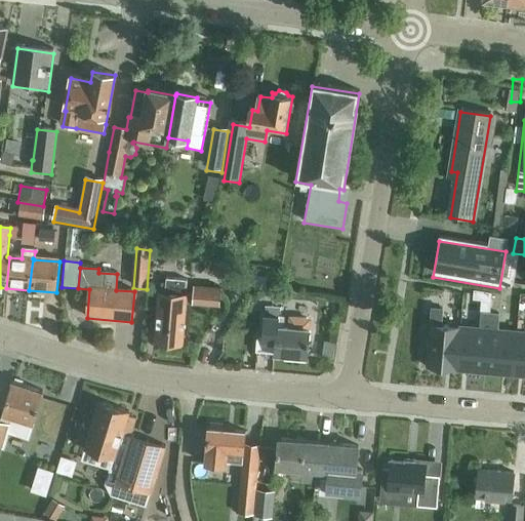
[(511,284),(524,286),(524,272),(514,270),(511,284)]
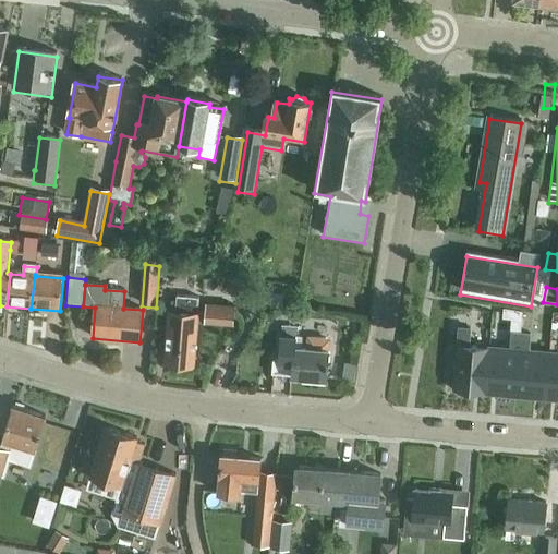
[(197,316),(198,301),(178,299),(174,332),(168,332),(165,366),(193,370),(196,334),(195,334),(196,324),(232,327),(233,312),(209,309),(208,317),(197,316)]
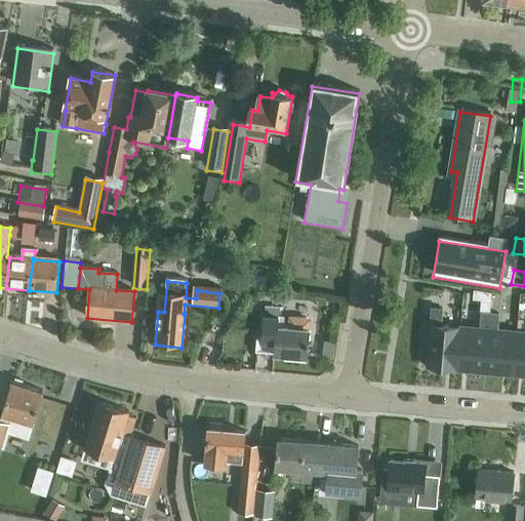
[(266,319),(264,345),(276,346),(275,357),(308,360),(310,333),(309,333),(310,326),(307,322),(294,321),(290,324),(290,331),(282,330),(282,320),(278,320),(279,313),(267,311),(266,319)]
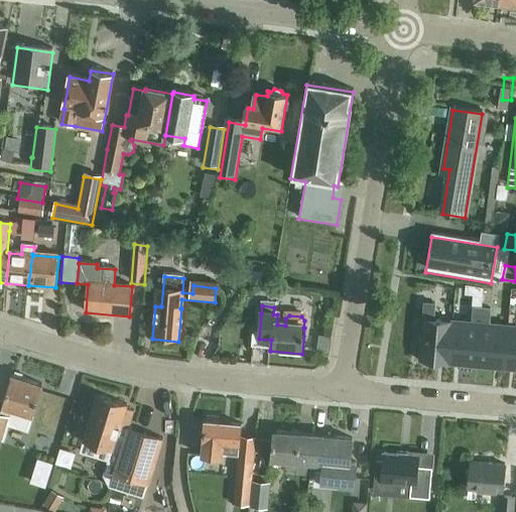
[(448,365),(453,324),(432,323),(434,306),(424,305),(419,363),(448,365)]
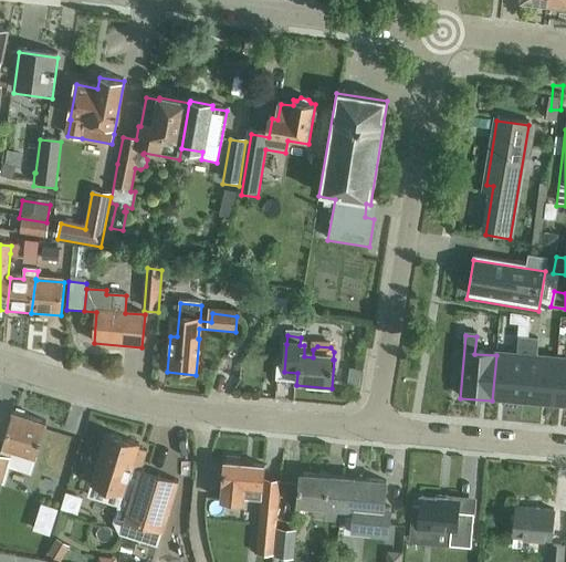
[(522,404),(527,341),(519,340),(517,357),(496,355),(492,401),(522,404)]
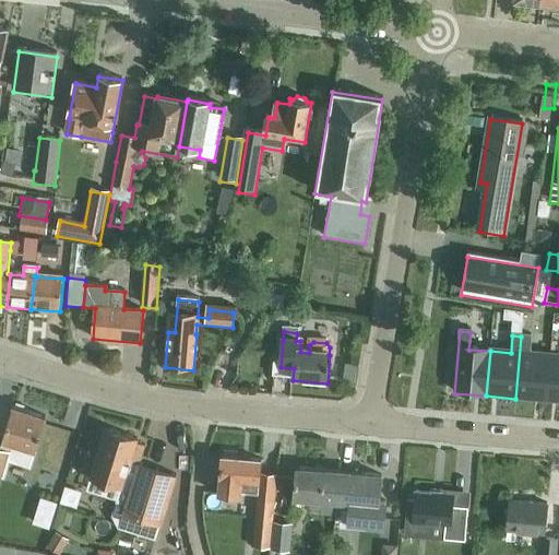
[(546,401),(549,357),(528,355),(531,337),(521,337),(515,399),(546,401)]
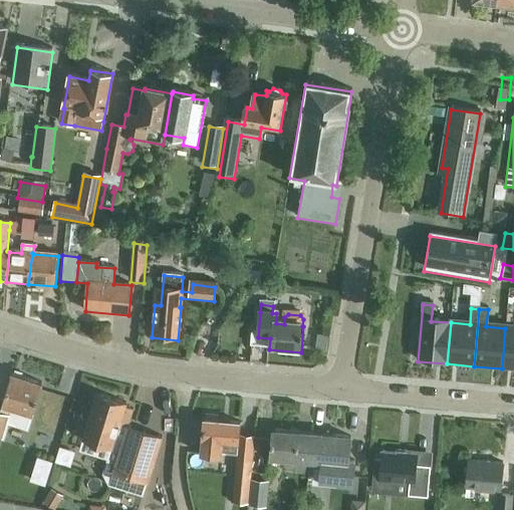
[(513,369),(513,328),(505,328),(502,368),(513,369)]
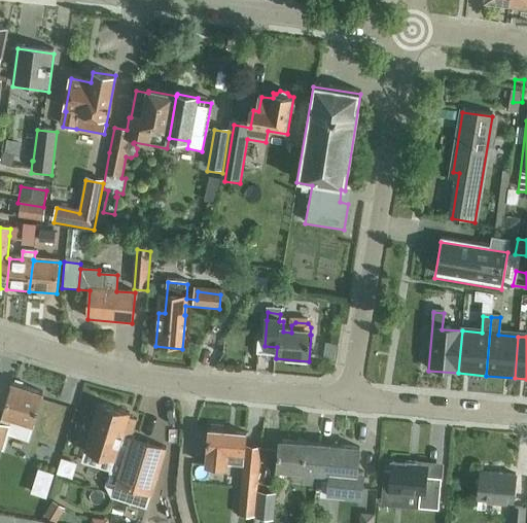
[(7,433),(28,440),(42,395),(10,385),(1,417),(2,418),(0,423),(0,451),(1,452),(7,433)]
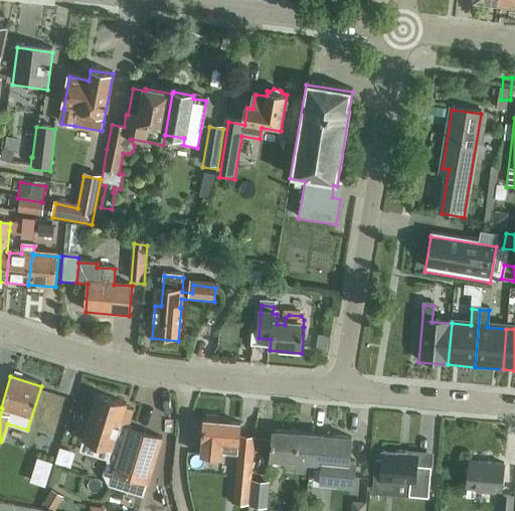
[(83,437),(81,443),(111,453),(112,452),(119,454),(123,443),(127,430),(119,427),(126,406),(97,397),(92,411),(83,437)]
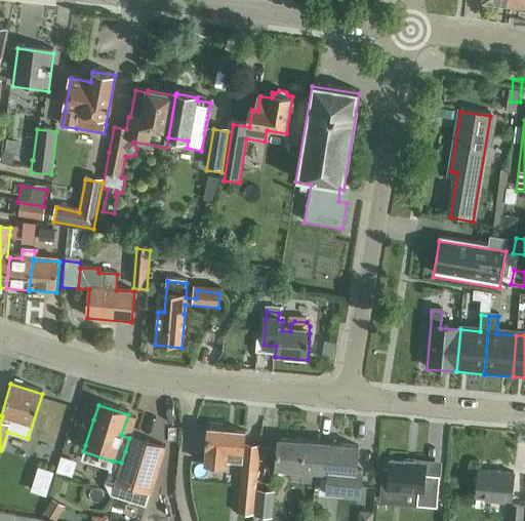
[(59,459),(70,425),(45,418),(36,453),(59,459)]
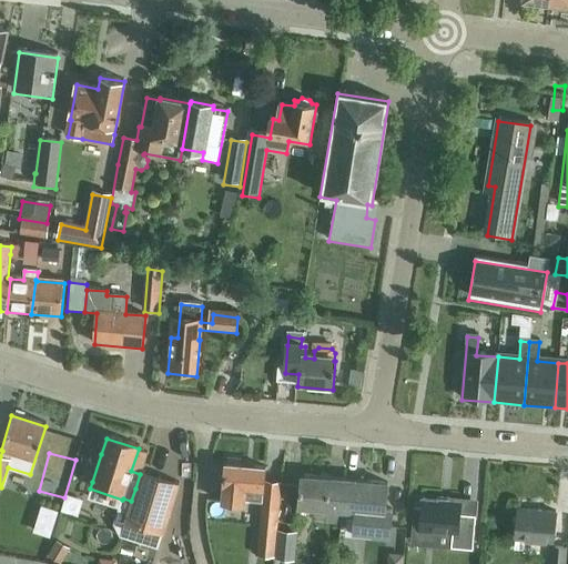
[(224,466),(220,504),(240,505),(240,502),(261,504),(263,484),(264,470),(241,467),(241,463),(227,462),(227,467),(224,466)]
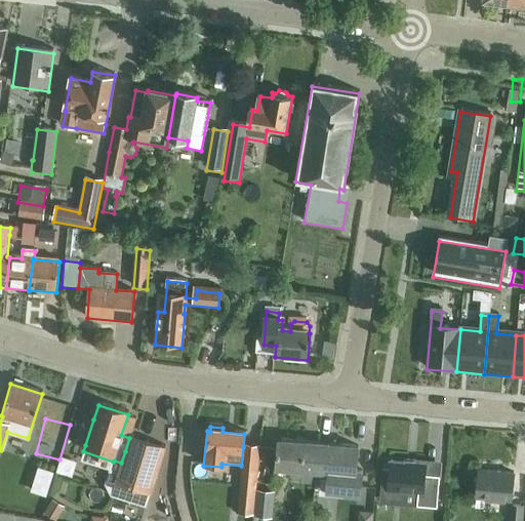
[(125,451),(121,463),(118,472),(117,472),(117,473),(110,471),(107,481),(149,495),(165,448),(129,437),(129,438),(125,451)]
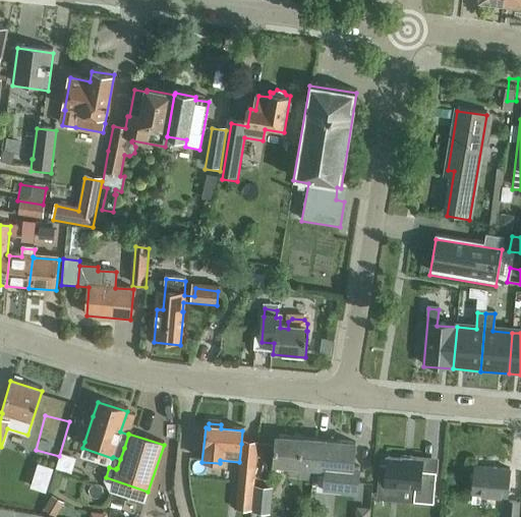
[(311,483),(315,443),(276,439),(273,468),(289,470),(288,475),(299,476),(299,482),(311,483)]
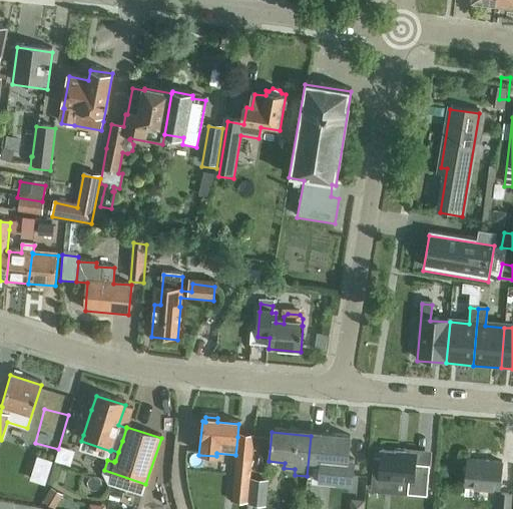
[(311,436),(307,476),(319,477),(319,476),(330,477),(330,483),(352,486),(354,463),(347,462),(349,439),(311,436)]
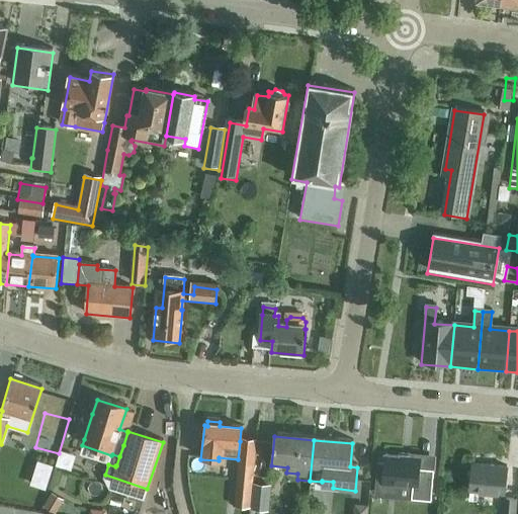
[(412,501),(431,503),(433,479),(419,478),(420,462),(384,459),(382,488),(413,490),(412,501)]
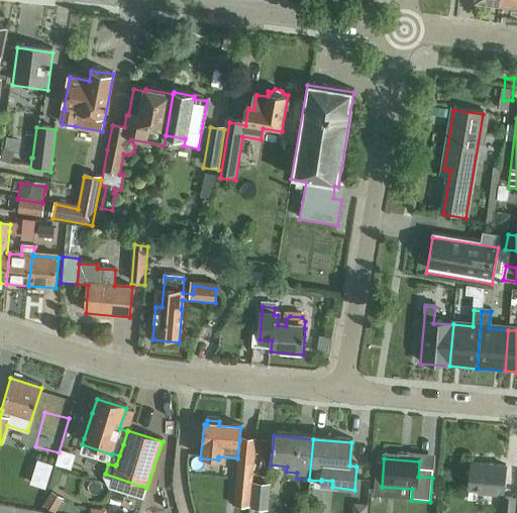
[(235,483),(233,508),(248,509),(251,485),(253,466),(237,464),(235,483)]
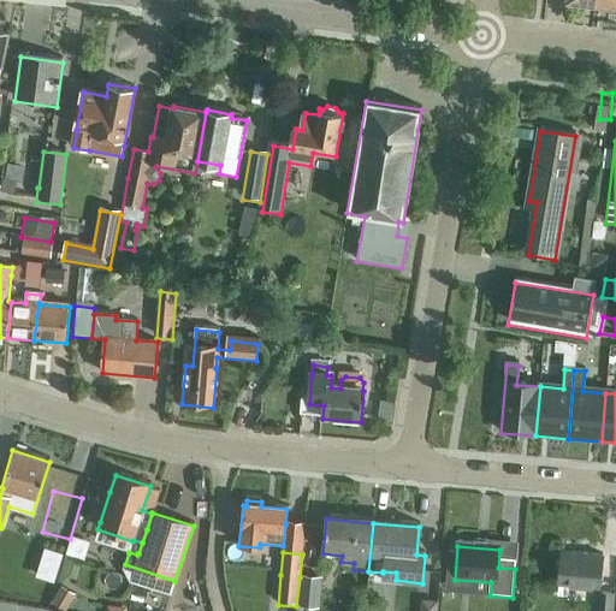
[(558,588),(599,591),(603,558),(561,555),(558,588)]
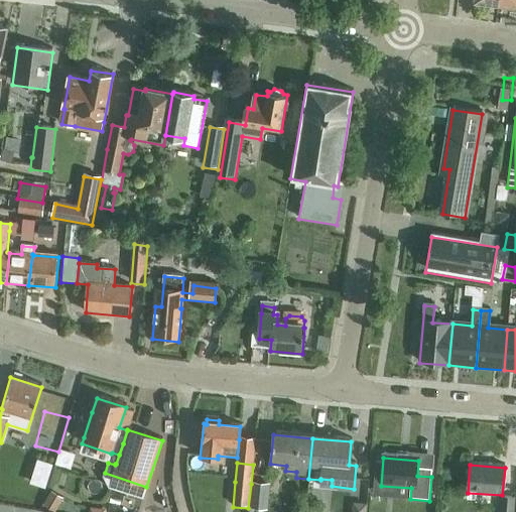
[(61,502),(68,486),(54,481),(48,497),(61,502)]
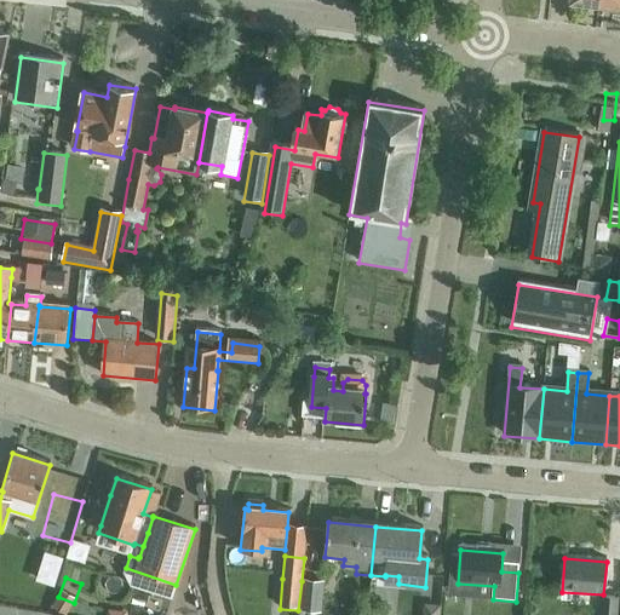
[(298,610),(298,611),(320,614),(323,584),(302,581),(298,610)]
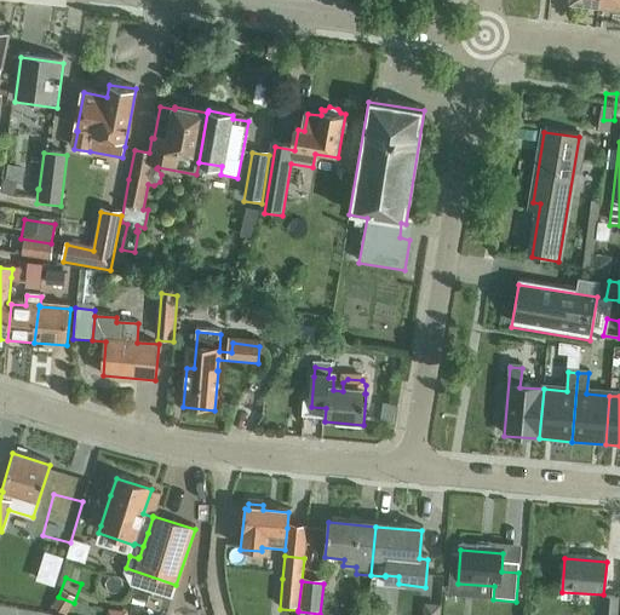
[(432,588),(432,608),(448,607),(447,588),(432,588)]
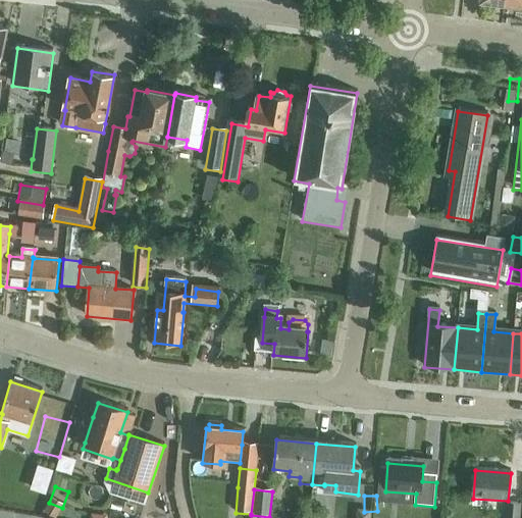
[(519,517),(520,507),(508,506),(507,517),(519,517)]
